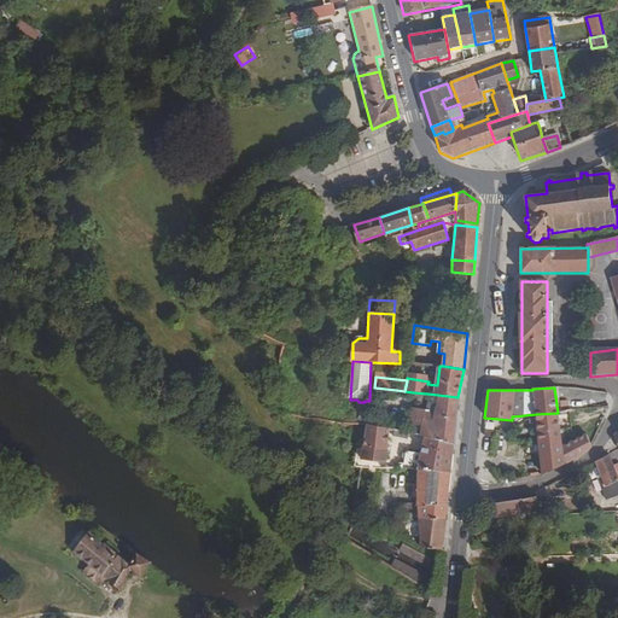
[(404,391),(396,390),(394,407),(410,409),(410,407),(413,392),(404,391)]
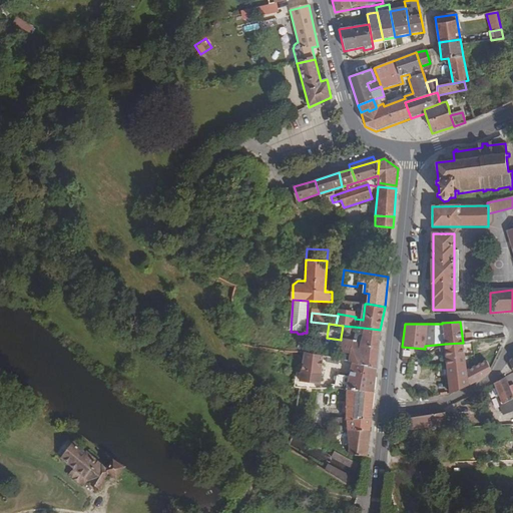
[(355,327),(354,339),(380,343),(381,330),(380,330),(355,327)]
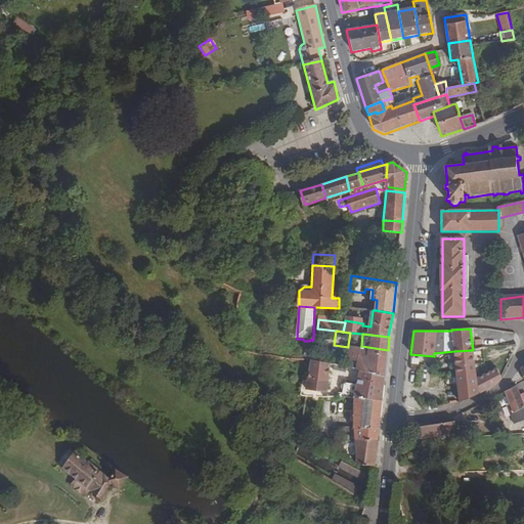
[(480,342),(481,348),(497,347),(497,340),(480,342)]
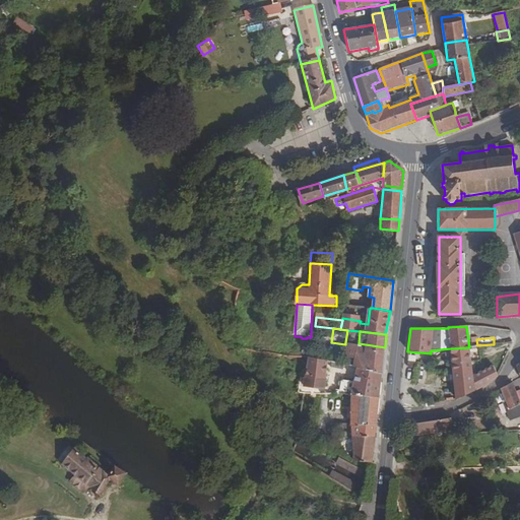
[(385,347),(359,343),(345,342),(345,344),(343,356),(354,359),(353,367),(359,368),(382,374),(385,347)]
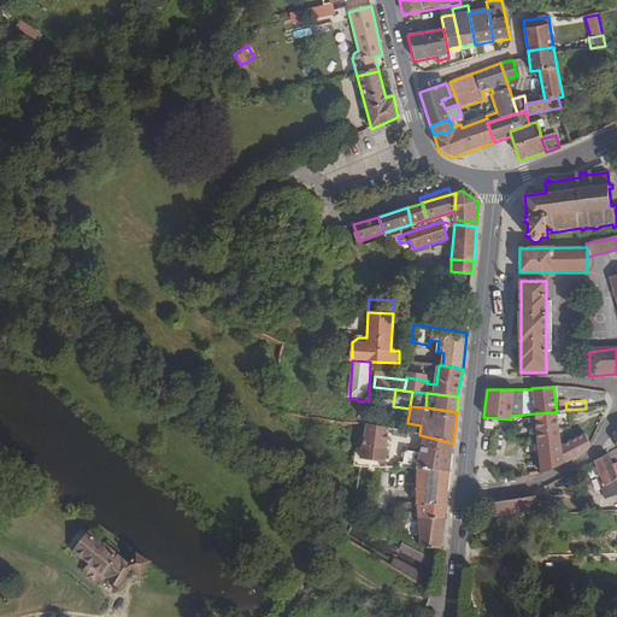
[(535,413),(541,474),(563,464),(564,464),(589,447),(601,421),(594,418),(587,436),(562,451),(557,412),(535,413)]
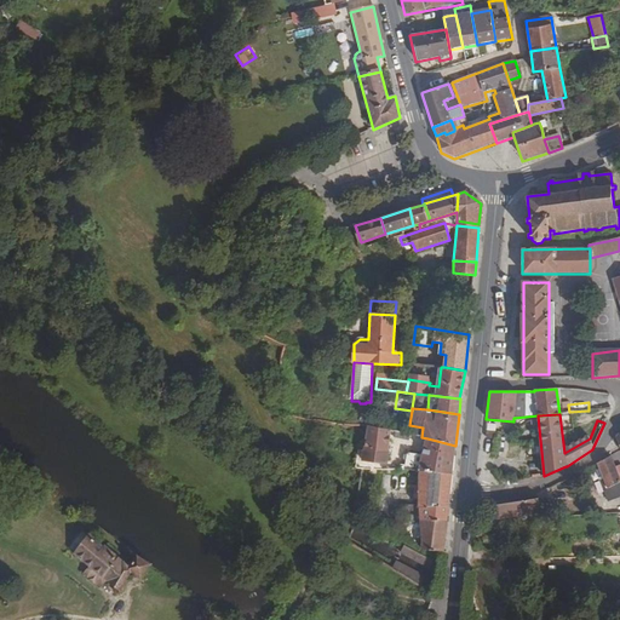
[(423,428),(409,425),(408,435),(422,437),(423,428)]
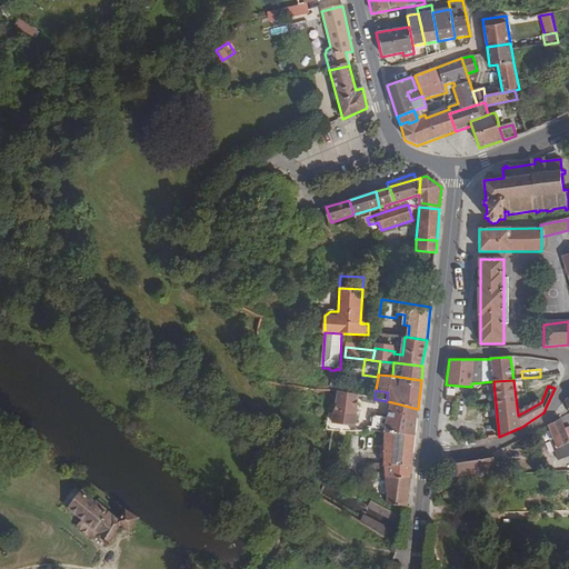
[(339,391),(336,413),(357,413),(358,396),(339,391)]
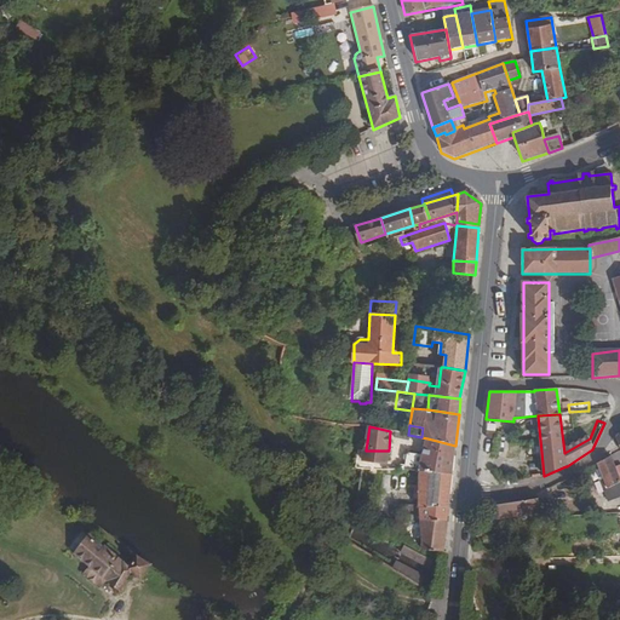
[(428,438),(425,447),(454,454),(455,446),(428,438)]
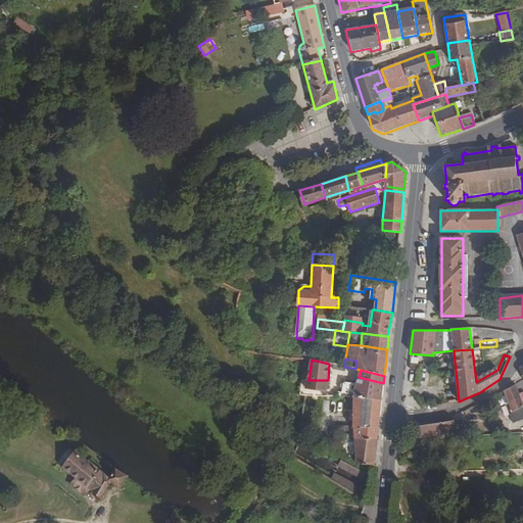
[(353,398),(381,399),(383,383),(359,377),(357,386),(343,384),(341,397),(353,398)]
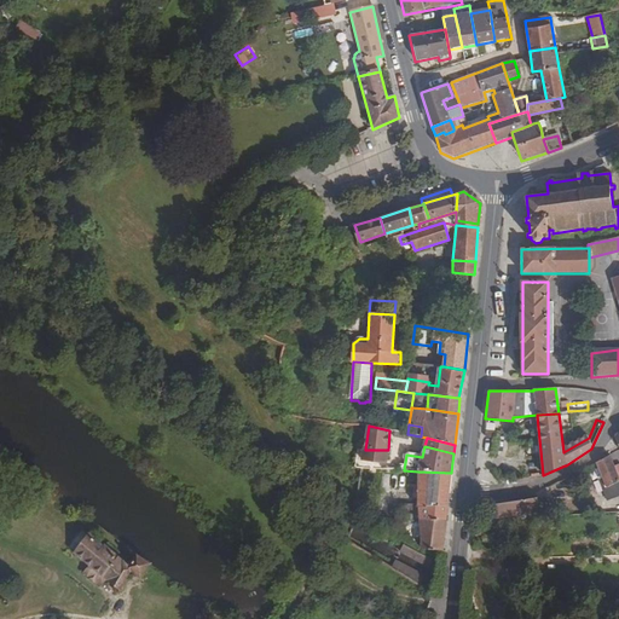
[(388,450),(365,450),(364,458),(387,460),(388,450)]
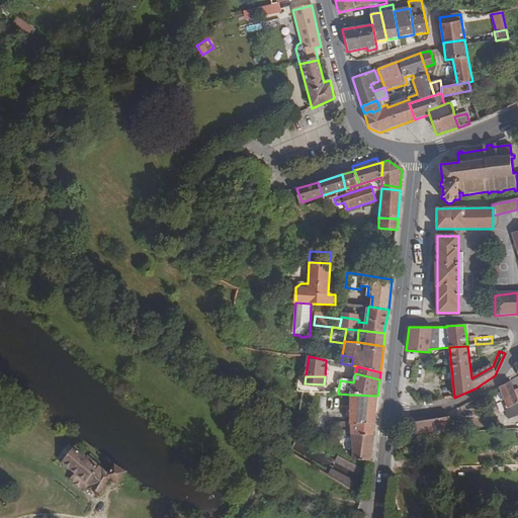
[(503,422),(517,416),(517,399),(511,381),(499,386),(503,398),(495,402),(503,422)]
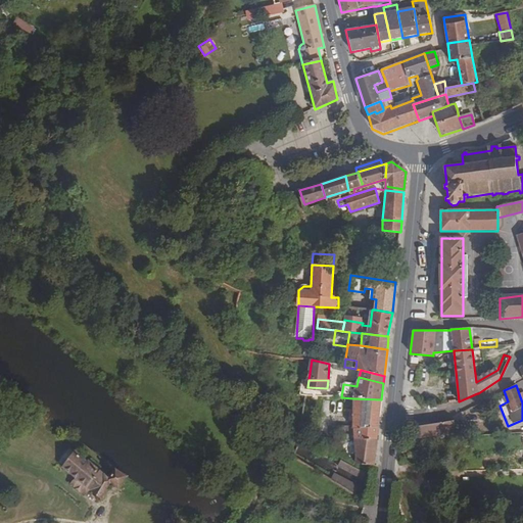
[(327,388),(307,387),(305,396),(332,397),(332,389),(327,388)]
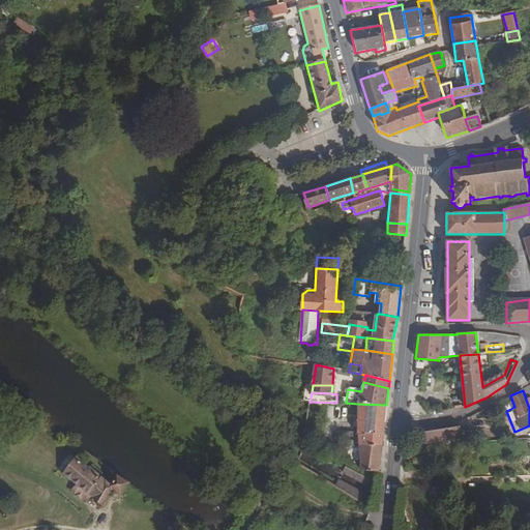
[(359,435),(383,433),(386,405),(358,404),(358,435),(359,435)]
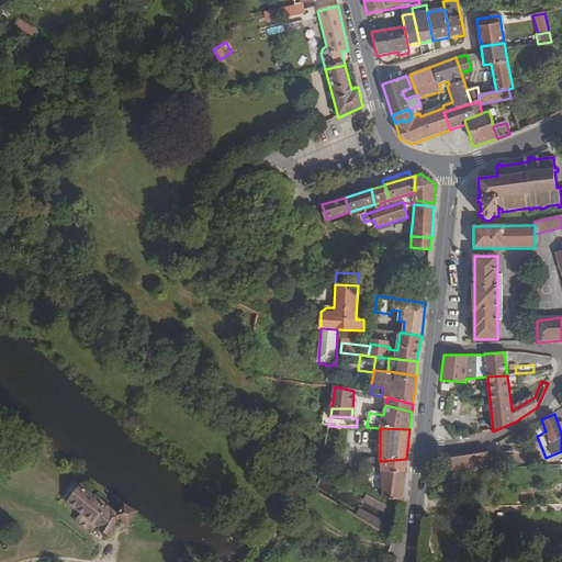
[(490,464),(489,452),(448,458),(449,470),(490,464)]
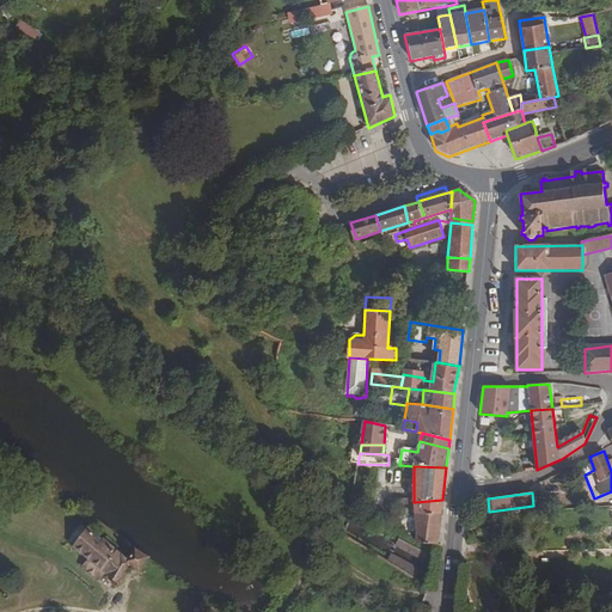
[(534,496),(537,512),(551,510),(550,495),(534,496)]
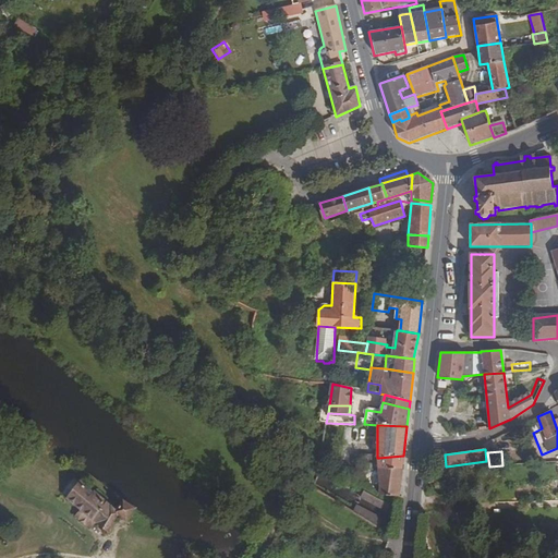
[(358,456),(356,469),(362,469),(367,469),(367,462),(378,462),(378,458),(377,458),(358,456)]
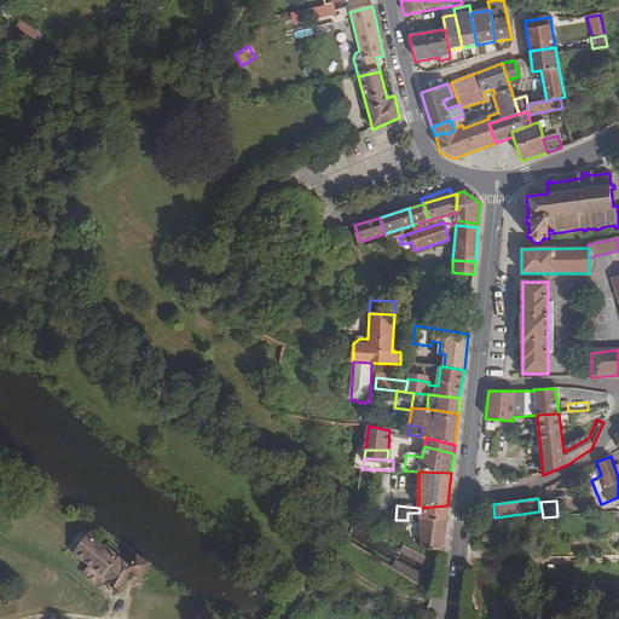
[(415,520),(421,520),(446,521),(447,505),(420,508),(420,513),(420,514),(415,514),(415,520)]
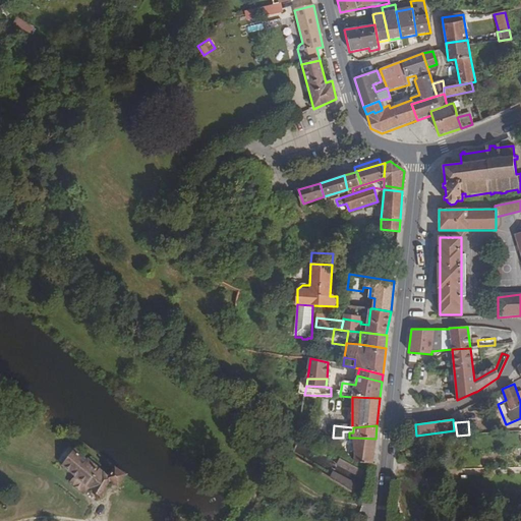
[(373,463),(375,439),(354,438),(355,462),(373,463)]
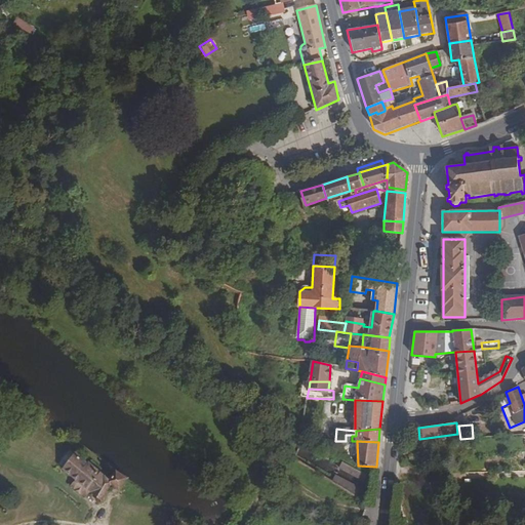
[(113,472),(112,473),(107,479),(68,450),(56,466),(74,481),(69,488),(84,500),(90,493),(99,500),(110,487),(117,491),(125,481),(113,472)]
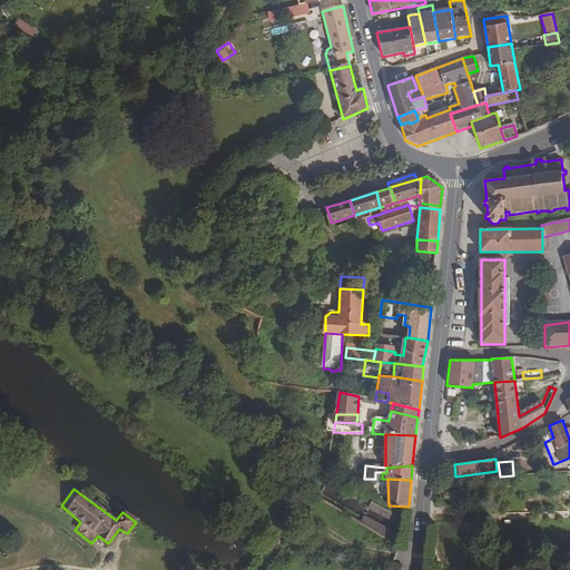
[(467,493),(472,511),(481,508),(477,494),(467,493)]
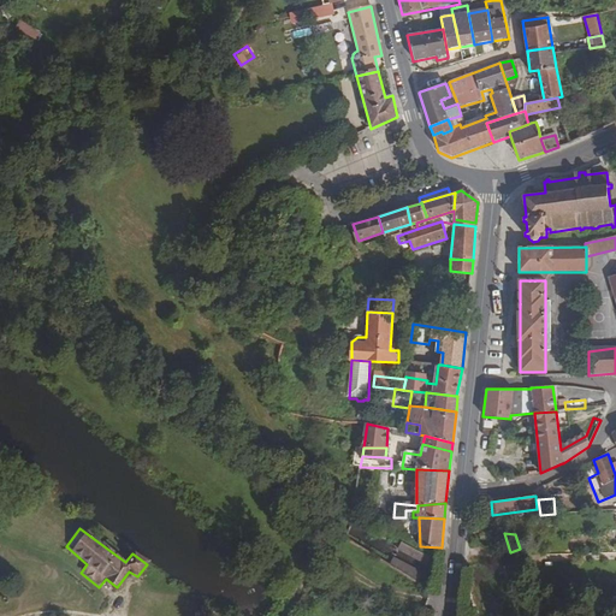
[(402,542),(398,548),(428,564),(431,558),(402,542)]
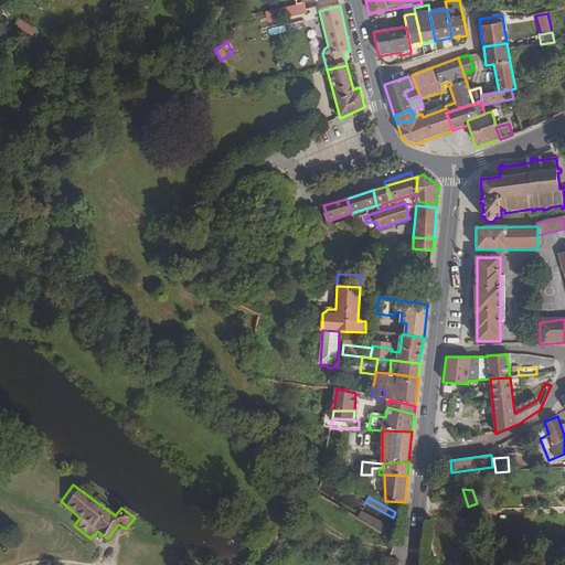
[(356,526),(382,546),(386,539),(360,521),(356,526)]
